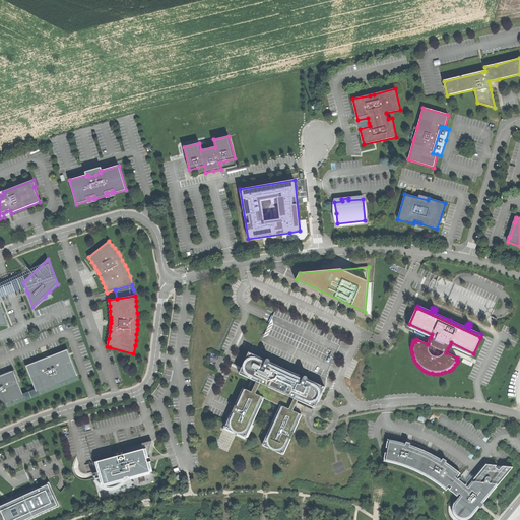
[(408,326),(431,337),(432,334),(409,324),(408,326)]
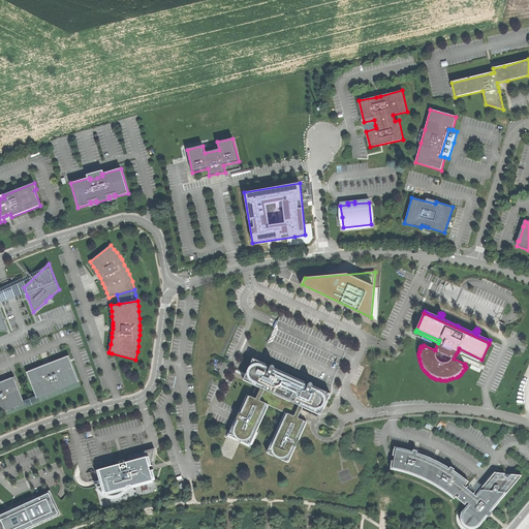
[(424,344),(435,349),(437,344),(422,337),(424,344)]
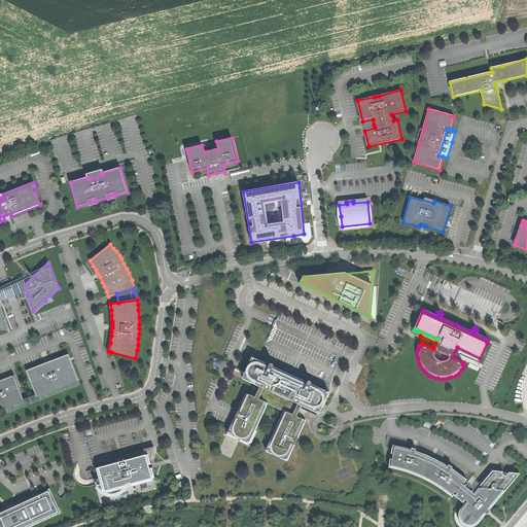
[(479,360),(480,358),(457,347),(456,350),(479,360)]
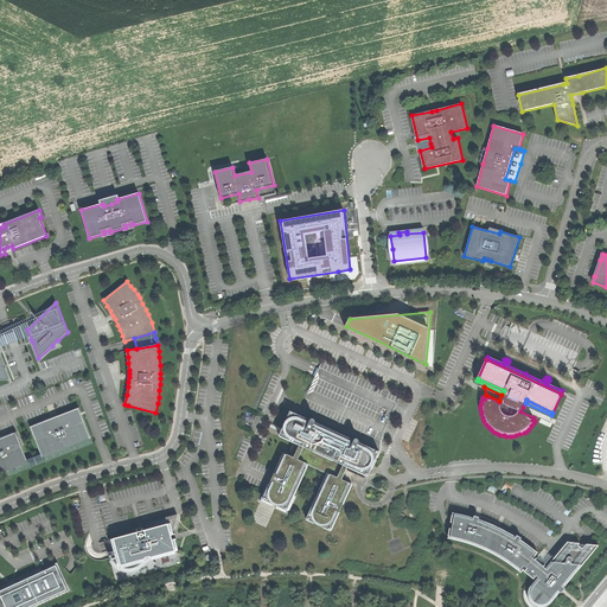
[(55,417),(30,427),(32,432),(34,430),(38,440),(36,441),(42,455),(90,436),(84,422),(82,422),(78,414),(81,413),(80,408),(55,417)]
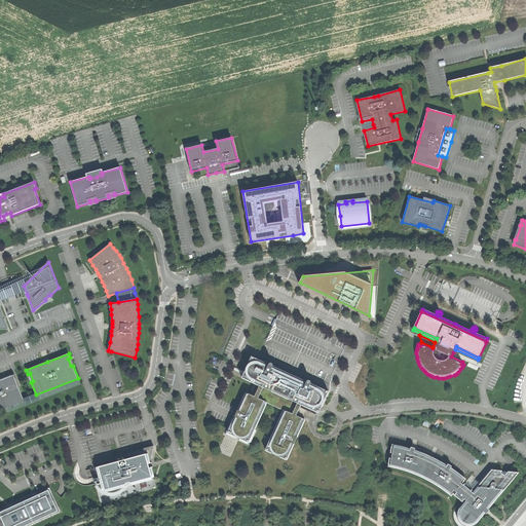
[(242,378),(259,385),(261,382),(254,379),(252,379),(250,377),(249,376),(249,374),(248,373),(248,371),(249,369),(249,367),(251,366),(252,364),(254,364),(255,363),(257,363),(259,364),(268,368),(269,365),(252,357),(243,375),(242,378)]
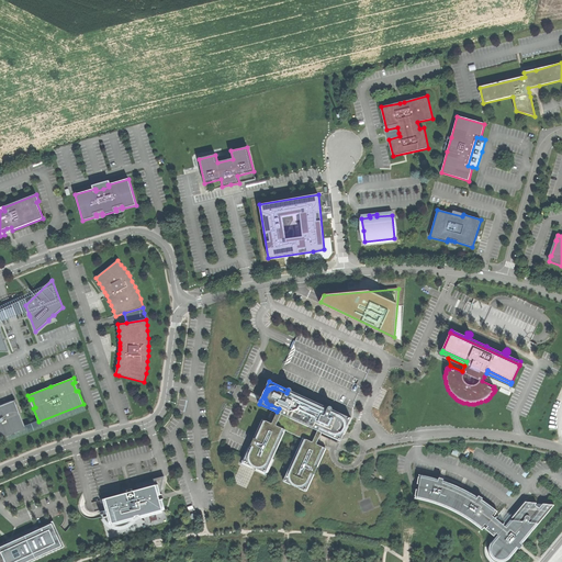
[(267,462),(269,457),(282,429),(284,430),(285,431),(285,430),(303,439),(304,439),(306,440),(292,471),(291,473),(290,475),(291,478),(291,480),(292,482),(293,483),(294,484),(296,485),(298,485),(299,485),(301,485),(302,485),(303,484),(305,484),(306,482),(307,481),(311,473),(314,474),(317,468),(314,465),(323,447),(316,445),(318,441),(319,442),(322,439),(323,437),(321,436),(322,433),(324,429),(333,434),(335,435),(336,435),(338,434),(339,434),(341,433),(343,431),(344,430),(345,428),(345,427),(345,426),(345,424),(345,423),(344,422),(344,420),(341,418),(340,417),(330,413),(333,409),(333,408),(333,407),(332,407),(330,406),(329,406),(329,407),(328,407),(328,408),(327,412),(291,395),(292,391),(292,390),(292,389),(291,389),(290,389),(289,389),(288,390),(287,393),(277,389),(274,388),(272,388),(271,389),(269,389),(268,391),(266,392),(266,394),(265,396),(265,398),(266,400),(266,402),(267,403),(269,405),(271,405),(279,408),(277,412),(272,424),(266,420),(260,435),(258,440),(255,438),(250,447),(254,448),(250,456),(250,459),(250,461),(251,463),(254,465),(256,467),(258,468),(260,467),(262,467),(265,464),(267,462)]
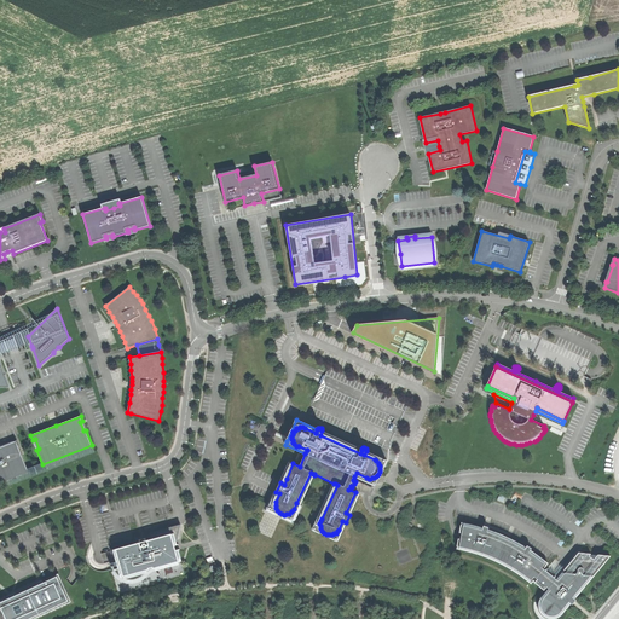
[(362,450),(322,431),(320,435),(360,453),(362,450)]
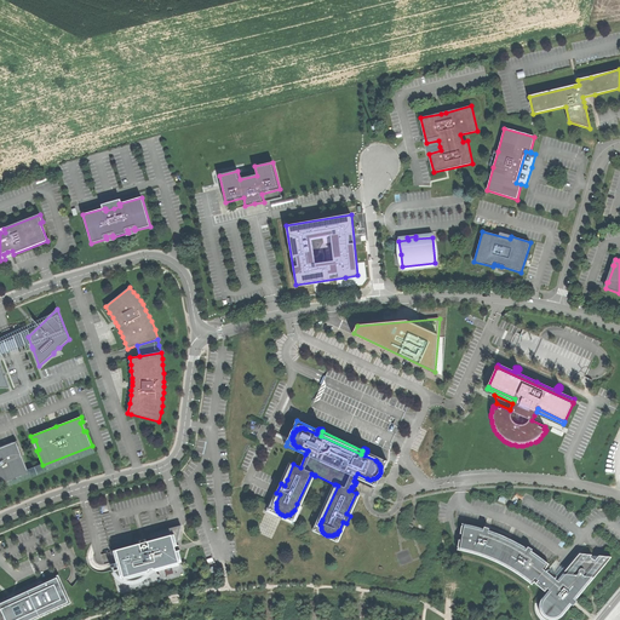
[(0,481),(28,470),(22,455),(19,457),(16,447),(18,447),(17,442),(0,448),(0,481)]
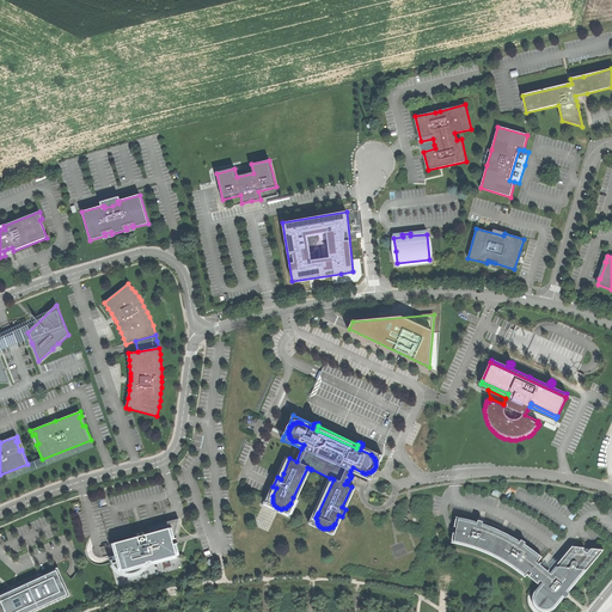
[(383,456),(362,446),(360,450),(371,454),(372,456),(374,458),(374,459),(375,460),(375,461),(375,464),(375,465),(375,466),(374,469),(373,470),(372,471),(369,472),(368,472),(366,473),(365,473),(362,472),(353,467),(350,471),(371,481),(373,477),(373,476),(383,456)]
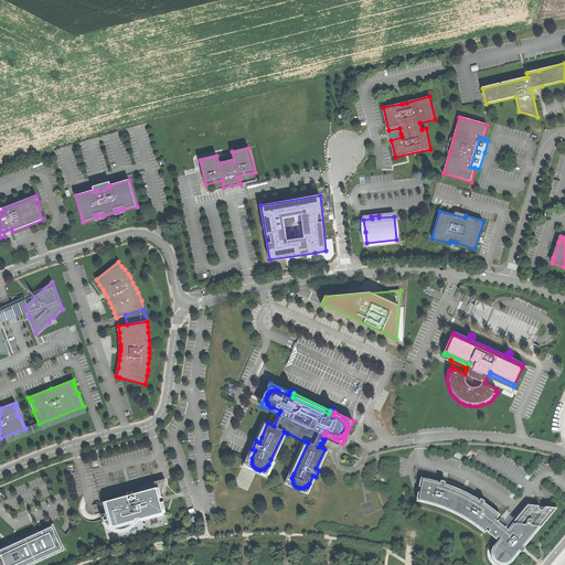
[(257,436),(256,440),(259,443),(267,423),(264,422),(257,436)]
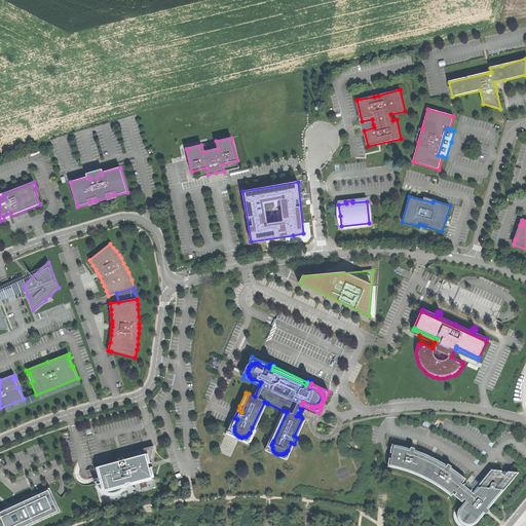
[(255,429),(267,404),(266,403),(264,402),(252,427),(255,429)]
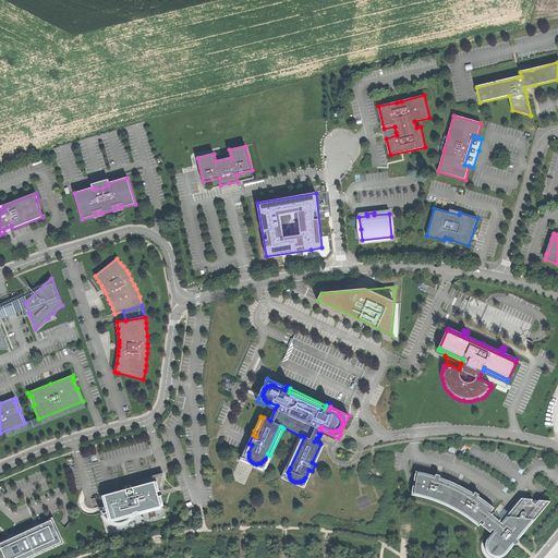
[(322,433),(320,434),(319,436),(317,439),(330,446),(335,447),(337,440),(322,433)]
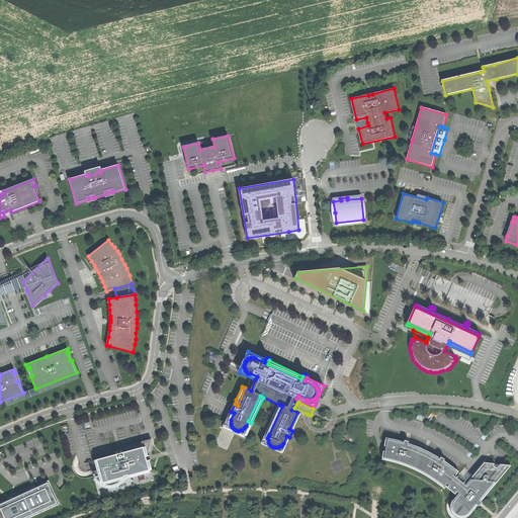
[(282,453),(289,437),(286,436),(283,443),(282,444),(281,446),(279,446),(278,447),(277,447),(275,447),(274,447),(273,447),(271,446),(270,445),(269,444),(268,442),(268,440),(267,438),(268,436),(269,434),(282,406),(280,405),(279,405),(261,443),(282,453)]
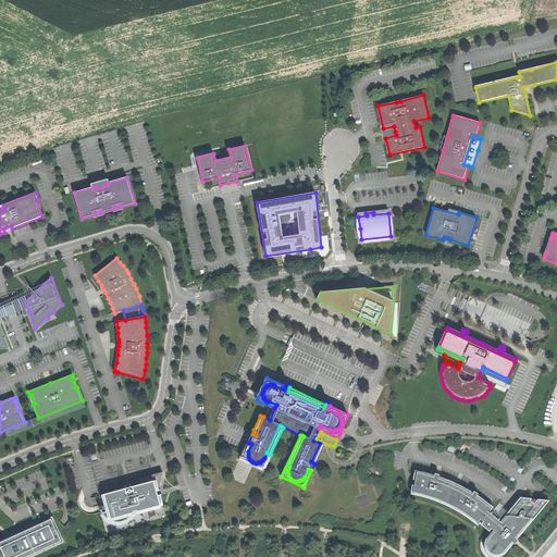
[(270,455),(267,453),(264,458),(262,460),(260,462),(258,462),(256,463),(254,462),(251,461),(249,459),(248,457),(248,455),(248,452),(251,444),(248,443),(244,441),(240,440),(240,441),(244,443),(246,444),(238,459),(250,465),(250,463),(254,465),(252,466),(264,471),(272,455),(270,455)]
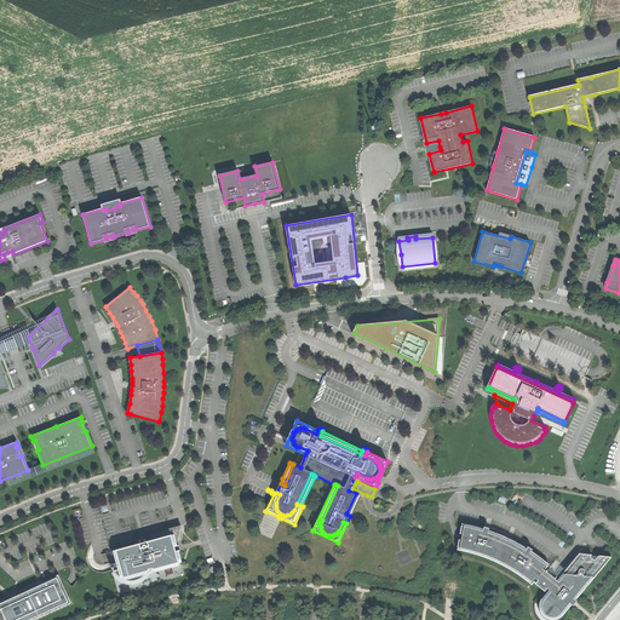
[(360,494),(356,493),(346,514),(350,516),(360,494)]
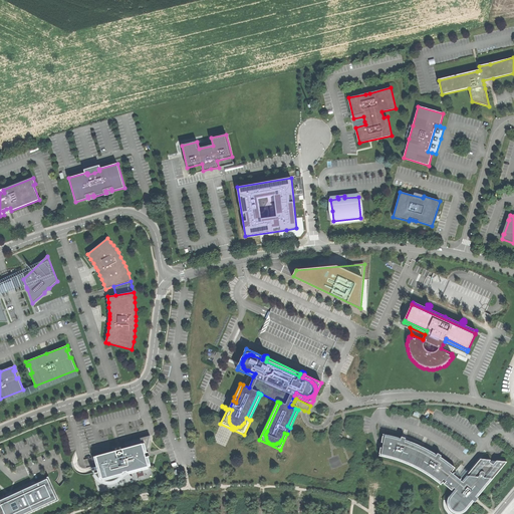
[(450,488),(454,492),(450,496),(449,497),(448,499),(448,500),(448,502),(448,504),(448,506),(449,508),(450,510),(451,511),(452,512),(454,512),(455,513),(457,513),(459,513),(461,513),(463,513),(465,512),(466,511),(467,509),(474,501),(475,502),(477,500),(479,499),(477,497),(507,462),(498,461),(497,461),(493,465),(489,462),(491,460),(481,459),(462,481),(460,480),(461,480),(458,478),(460,476),(458,474),(456,476),(453,474),(452,473),(456,468),(450,463),(444,460),(441,457),(442,456),(438,454),(437,455),(432,452),(426,449),(419,445),(414,443),(406,440),(406,439),(402,437),(402,439),(390,436),(383,435),(381,443),(383,443),(382,448),(380,448),(380,449),(379,456),(386,457),(392,459),(401,462),(410,465),(418,469),(426,474),(433,478),(441,485),(443,483),(450,488)]
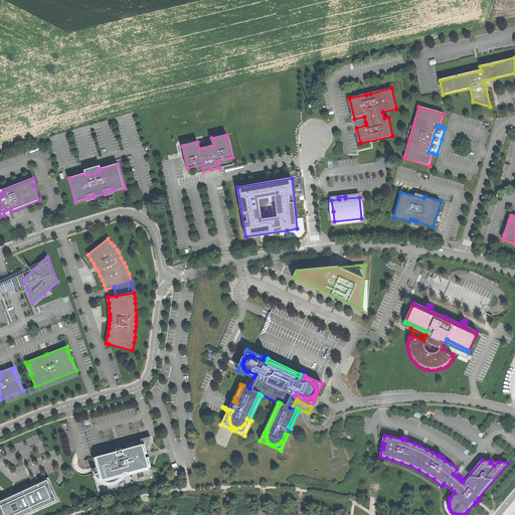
[(150,437),(125,444),(126,448),(127,450),(125,450),(124,447),(119,448),(114,450),(115,453),(95,458),(100,474),(96,475),(97,477),(99,479),(101,480),(102,481),(105,482),(107,483),(109,483),(111,483),(113,482),(115,482),(118,480),(120,479),(121,477),(122,476),(124,475),(126,473),(129,472),(150,466),(148,458),(147,459),(146,454),(148,454),(147,452),(150,437)]
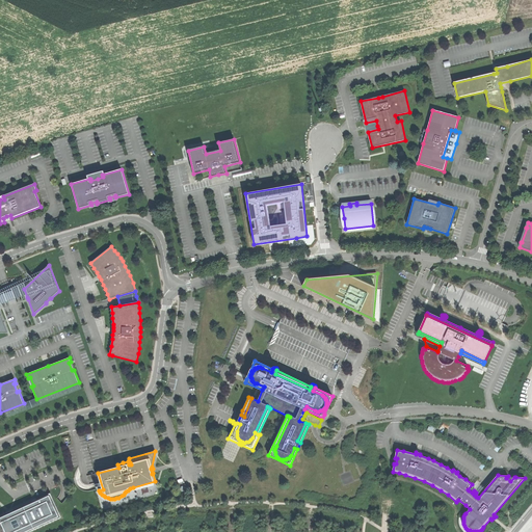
[(0,516),(0,531),(29,531),(61,517),(51,494),(34,501),(0,516)]
